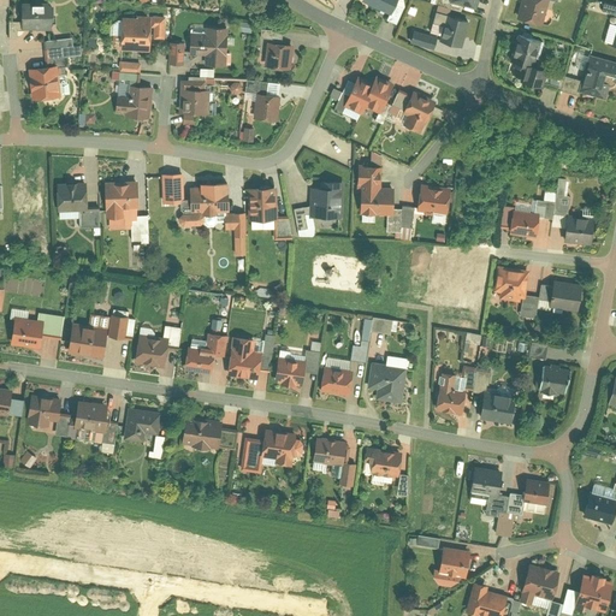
[(23,29),(53,28),(52,22),(54,22),(54,4),(51,4),(51,0),(22,1),(23,29)]
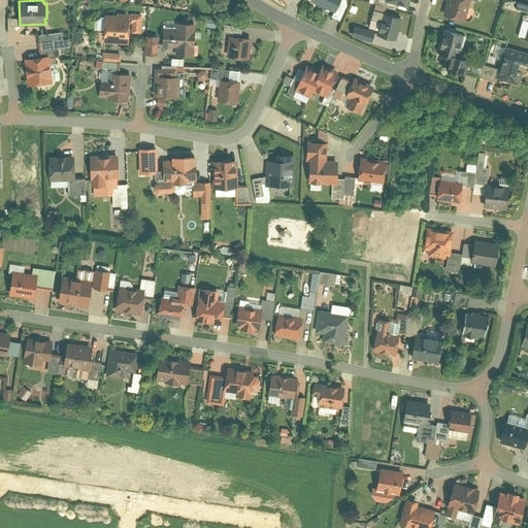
[(315,0),(337,10),(341,0),(315,0)]
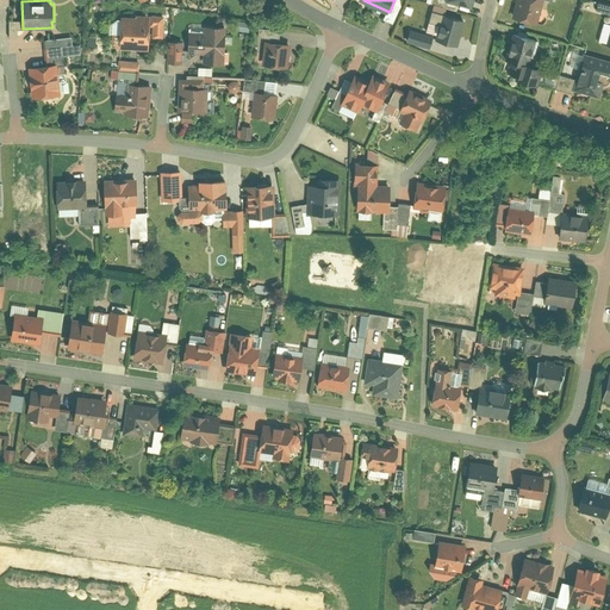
[(517,0),(512,18),(539,24),(545,0),(517,0)]
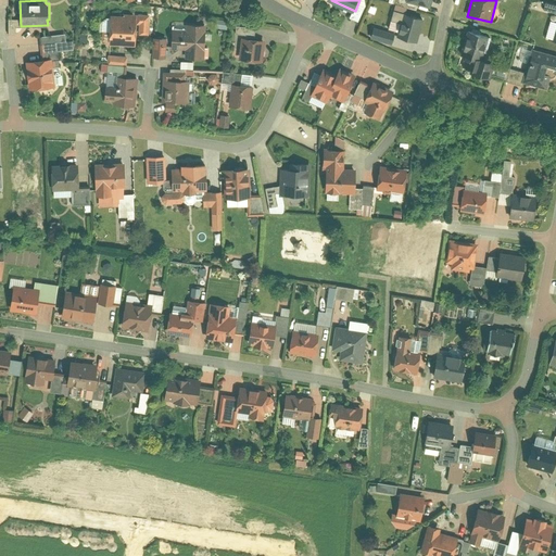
[(136,45),(138,13),(125,13),(125,14),(111,14),(110,43),(136,45)]
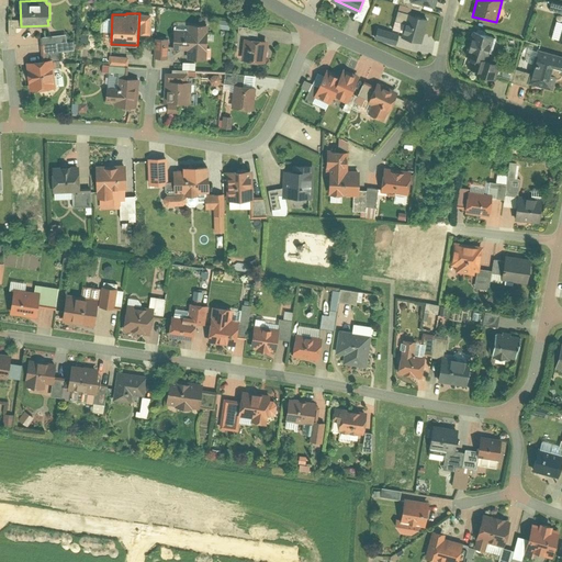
[(404,36),(423,42),(429,19),(411,13),(404,36)]
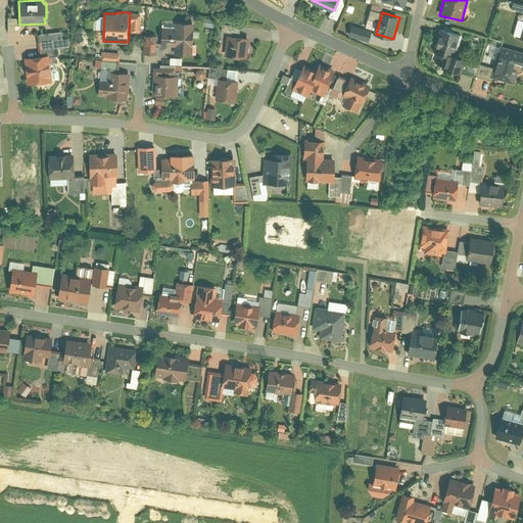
[(194,22),(176,21),(176,28),(162,27),(161,45),(175,46),(175,54),(193,55),(194,22)]
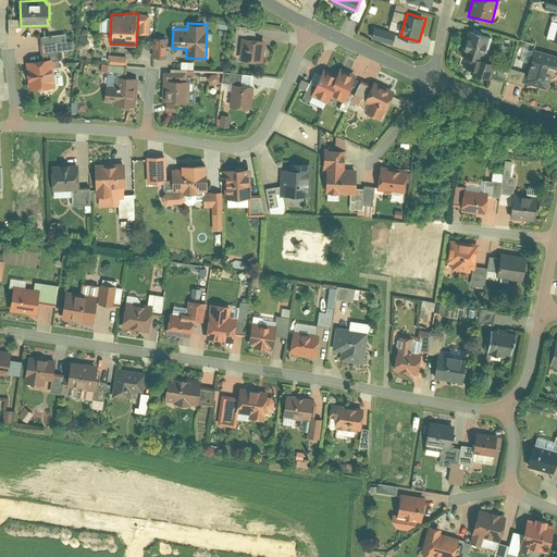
[(372,36),(394,42),(396,33),(375,27),(372,36)]
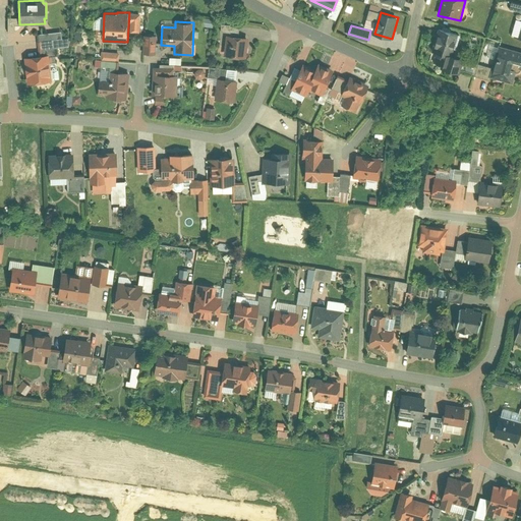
[(432,50),(452,55),(458,34),(438,29),(432,50)]
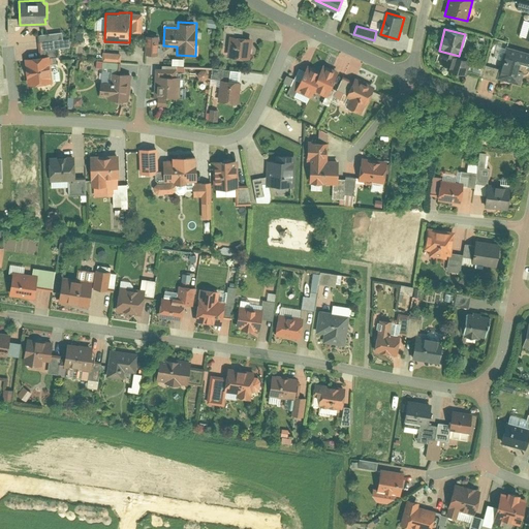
[(157,55),(157,35),(148,35),(148,55),(157,55)]
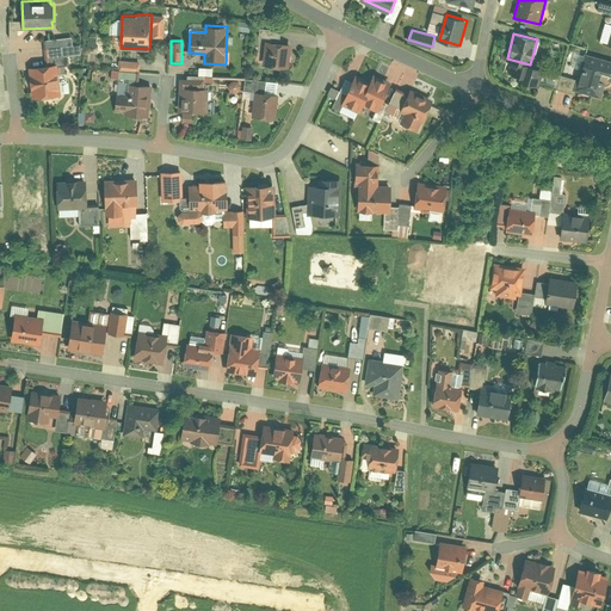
[(292,43),(266,41),(264,66),(290,68),(292,43)]
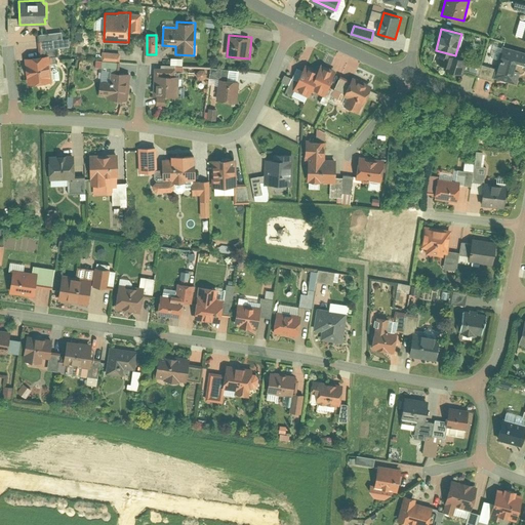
[(524,49),(506,45),(497,79),(524,85),(524,49)]
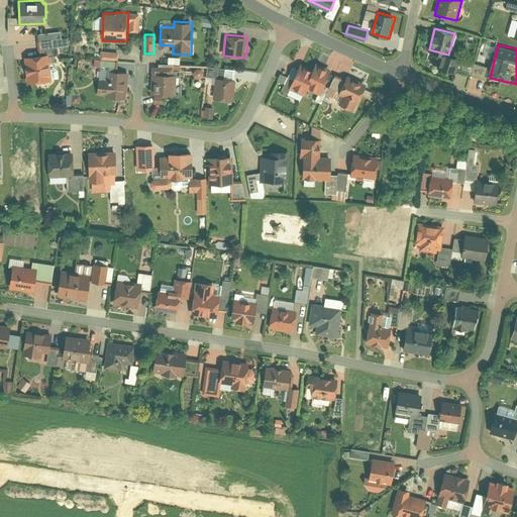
[(49,54),(25,57),(28,83),(53,80),(49,54)]
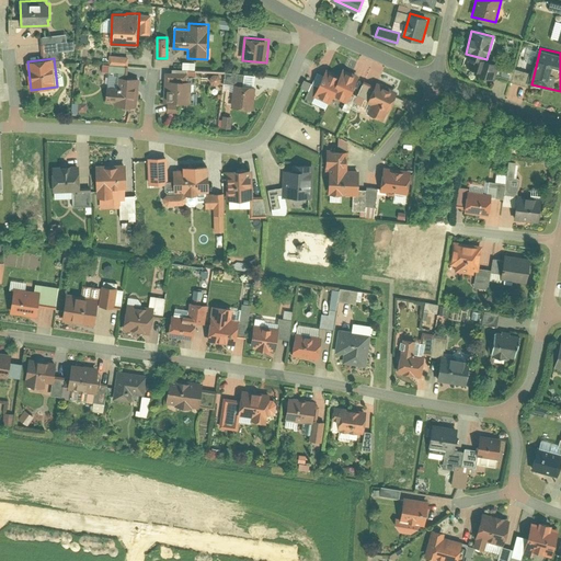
[(342,77),(333,96),(346,102),(359,75),(345,68),(342,77)]
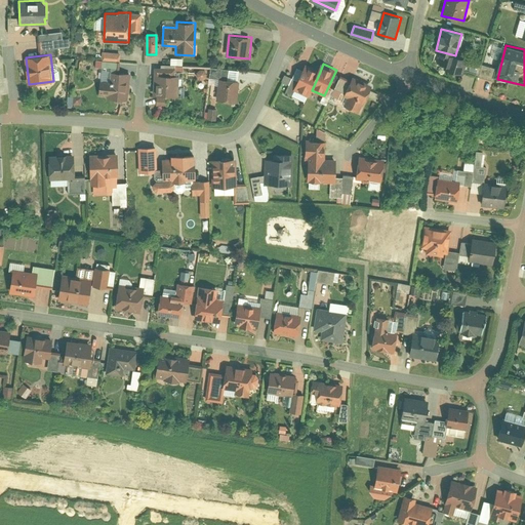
[(175,67),(155,66),(154,96),(179,96),(180,76),(175,76),(175,67)]
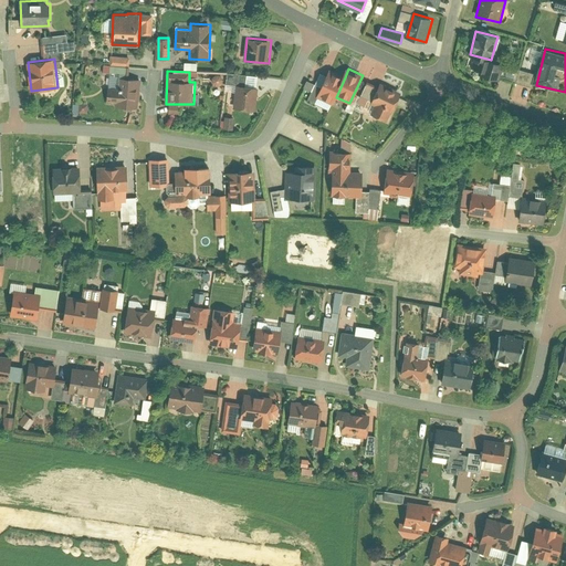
[(317,96),(333,103),(336,97),(345,77),(328,71),(317,96)]
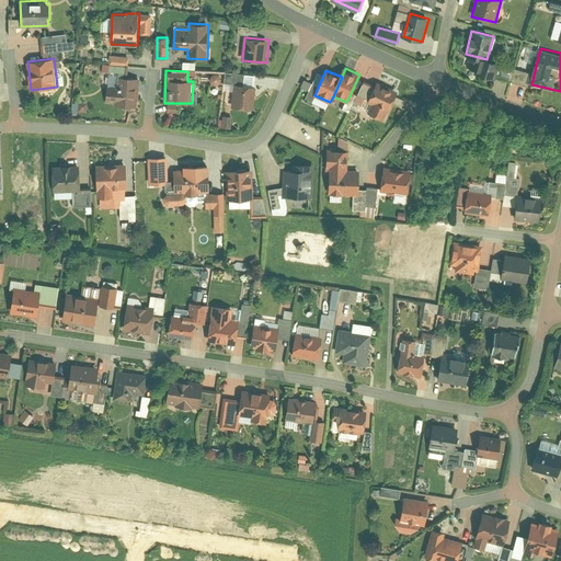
[(138,106),(140,78),(118,76),(118,87),(107,87),(106,101),(114,101),(114,105),(138,106)]
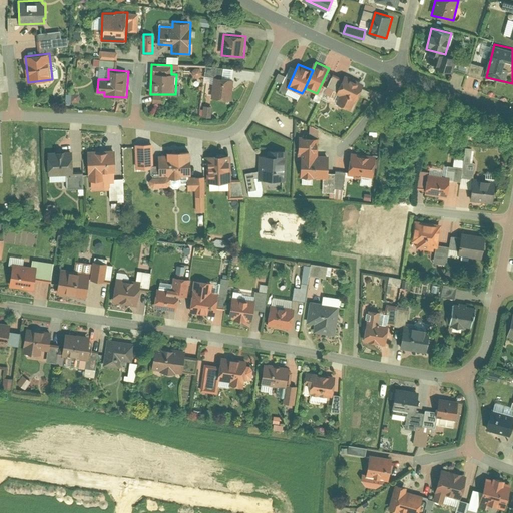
[(337,103),(351,109),(355,101),(357,102),(366,83),(345,74),(336,93),(341,95),(337,103)]
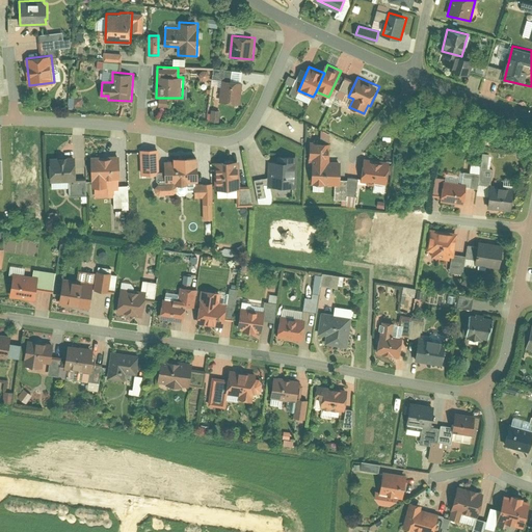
[(244,81),(222,79),(220,101),(241,104),(244,81)]
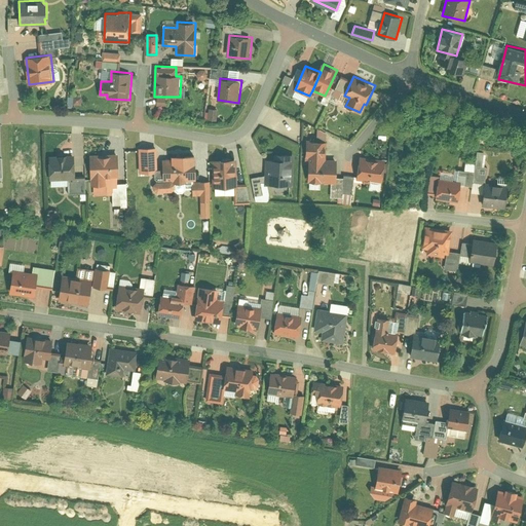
[(215,120),(217,111),(208,108),(205,118),(215,120)]
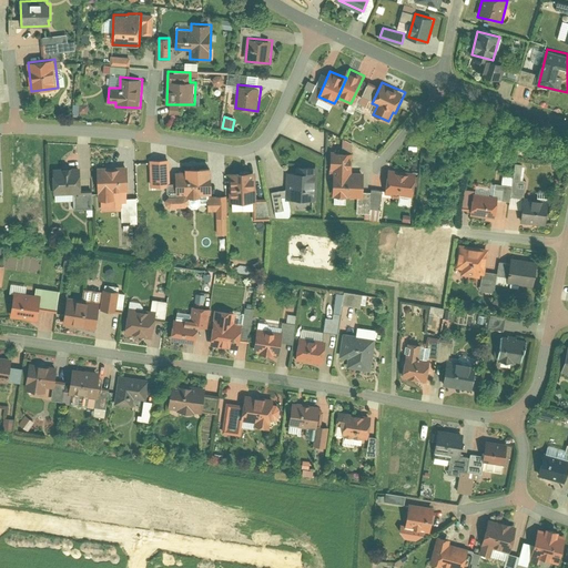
[(363,192),(364,172),(353,172),(354,143),(344,137),(343,150),(331,150),(331,180),(333,180),(333,198),(357,199),(357,214),(373,214),(373,192),(363,192)]
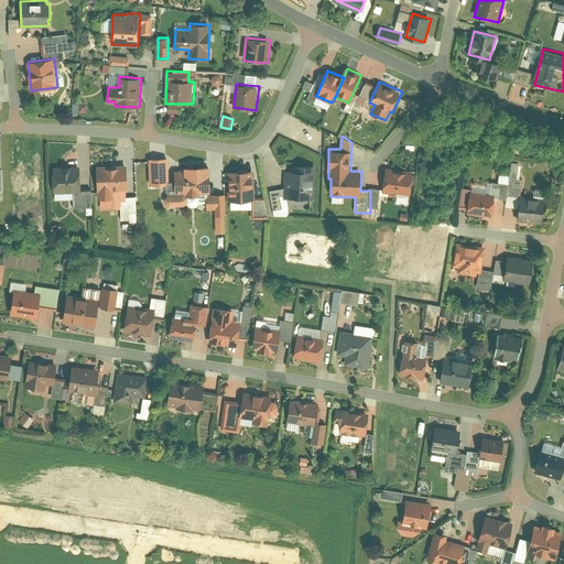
[(166,158),(148,159),(149,186),(163,185),(167,180),(166,158)]
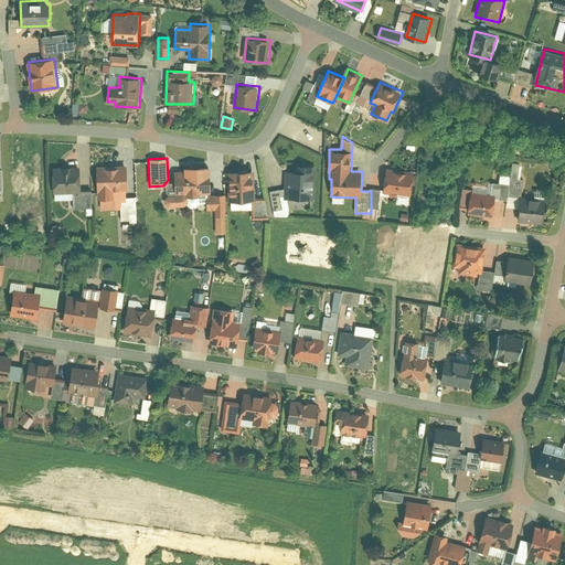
[(520,209),(521,196),(524,180),(519,179),(521,162),(514,161),(512,176),(502,174),(500,182),(492,181),(490,198),(496,198),(508,200),(507,206),(520,209)]
